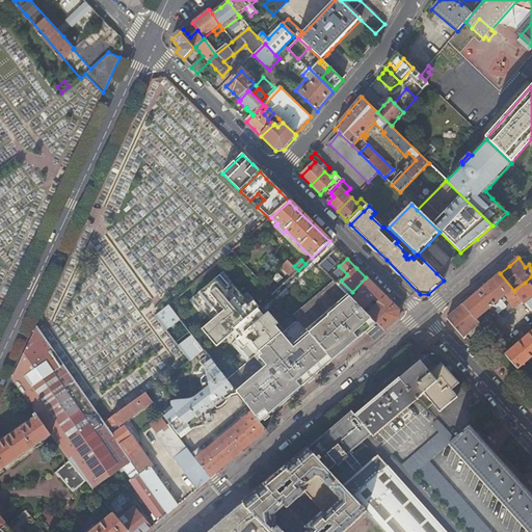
[(330,265),(325,260),(319,266),(324,271),(330,265)]
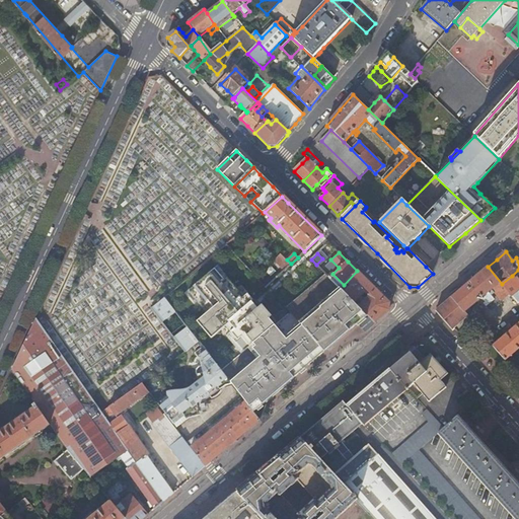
[(510,294),(488,267),(470,281),(451,298),(467,317),(505,361),(518,348),(518,323),(502,339),(484,316),(483,311),(475,315),(469,308),(482,298),(485,302),(484,304),(486,307),(490,304),(492,308),(502,302),(501,301),(510,294)]
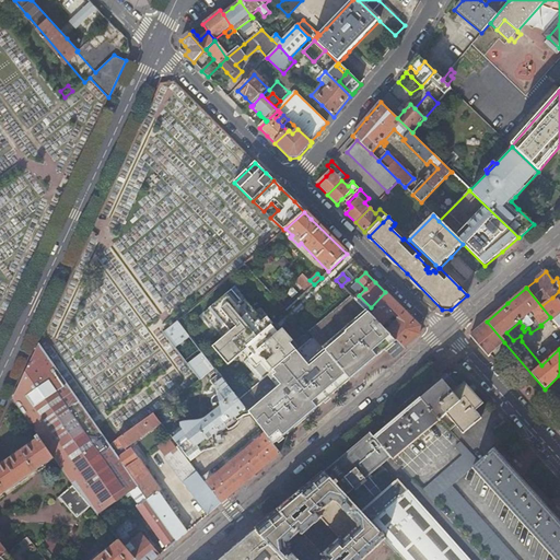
[(336,391),(396,340),(384,329),(382,327),(366,311),(351,296),(308,334),(313,338),(295,352),(279,333),(278,335),(275,330),(271,327),(272,325),(267,318),(263,322),(240,295),(236,298),(231,291),(203,315),(217,330),(220,329),(226,337),(213,348),(228,366),(242,356),(256,372),(253,374),(260,383),(238,401),(248,415),(252,419),(253,419),(264,434),(272,445),(336,391)]
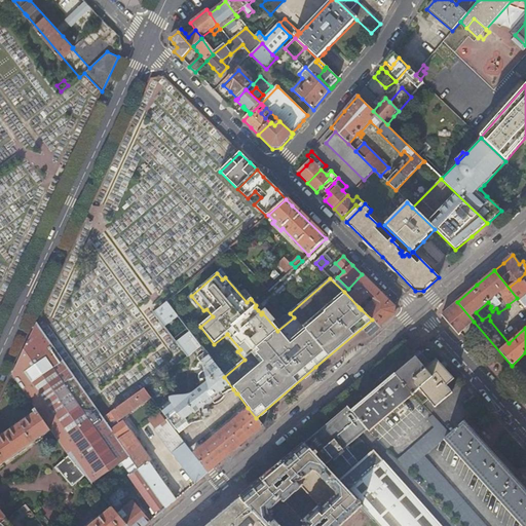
[(372,320),(379,328),(395,314),(395,307),(388,301),(362,274),(348,289),(344,292),(359,307),(369,297),(373,300),(365,308),(363,306),(361,309),(372,320)]
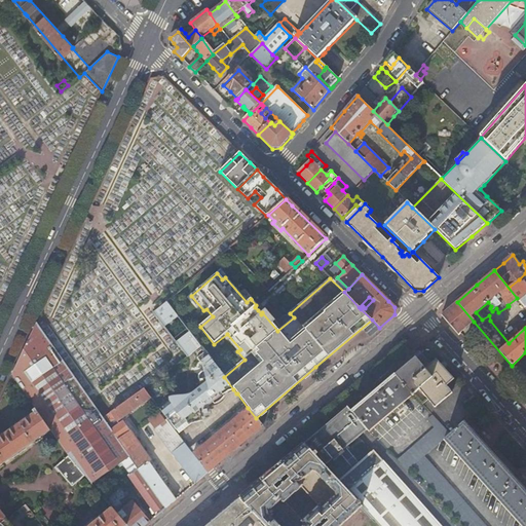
[(517,298),(519,301),(525,295),(525,285),(524,283),(522,284),(520,282),(519,279),(509,288),(517,298)]
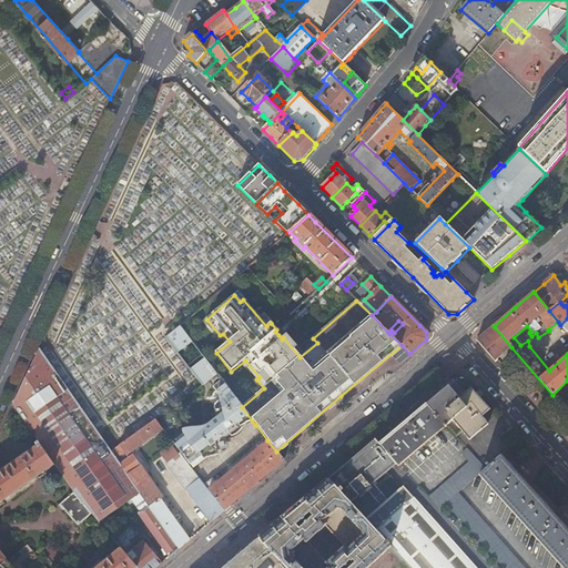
[(192,341),(181,325),(166,338),(176,352),(192,341)]
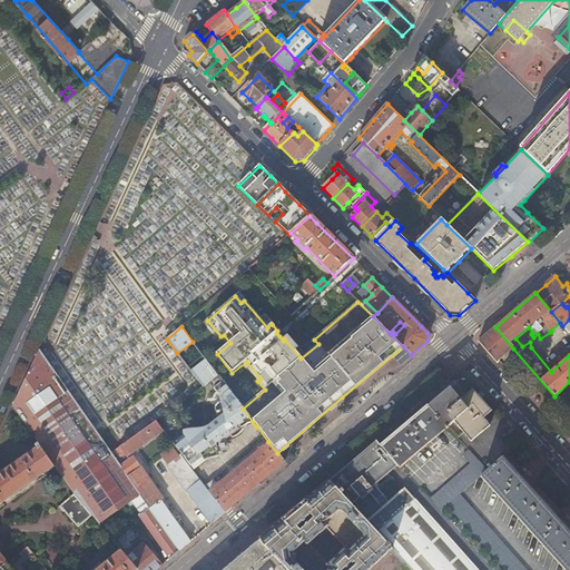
[(513,349),(495,327),(479,341),(488,351),(498,361),(513,349)]
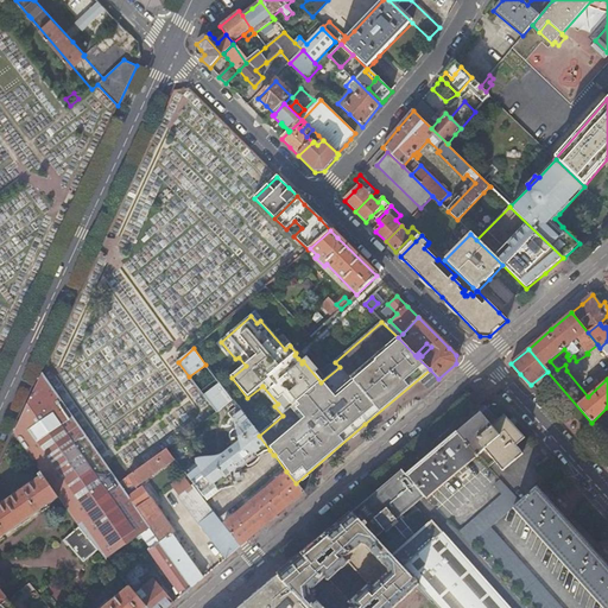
[(42,474),(58,498),(78,527),(99,550),(106,559),(135,539),(139,537),(150,529),(127,496),(119,483),(42,374),(27,405),(13,435),(42,474)]
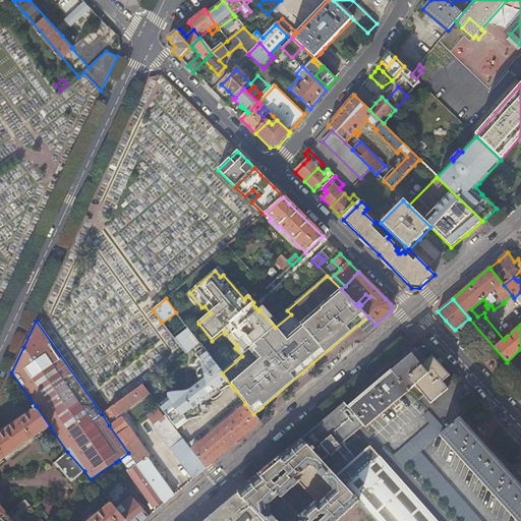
[(173,338),(184,353),(191,348),(199,342),(188,328),(176,336),(173,338)]
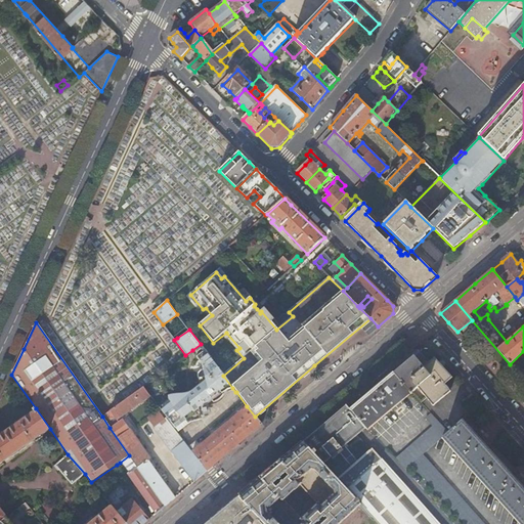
[(204,350),(194,357),(201,364),(202,368),(202,370),(200,370),(198,373),(198,374),(198,377),(199,385),(190,392),(184,394),(168,396),(166,397),(164,399),(162,401),(160,405),(160,407),(161,411),(166,418),(178,432),(191,422),(200,420),(199,415),(207,411),(204,404),(209,400),(212,402),(216,400),(219,398),(223,395),(221,393),(227,389),(232,388),(223,376),(204,350)]
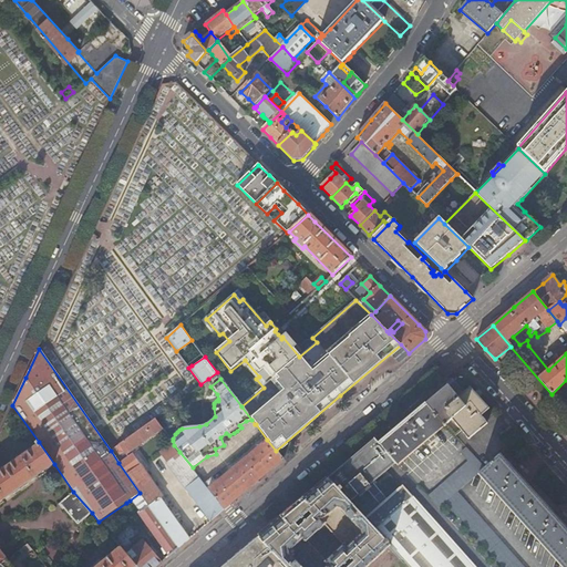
[(450,383),(425,404),(444,424),(451,419),(470,439),(486,423),(480,416),(487,409),(468,388),(463,393),(452,381),(450,383)]
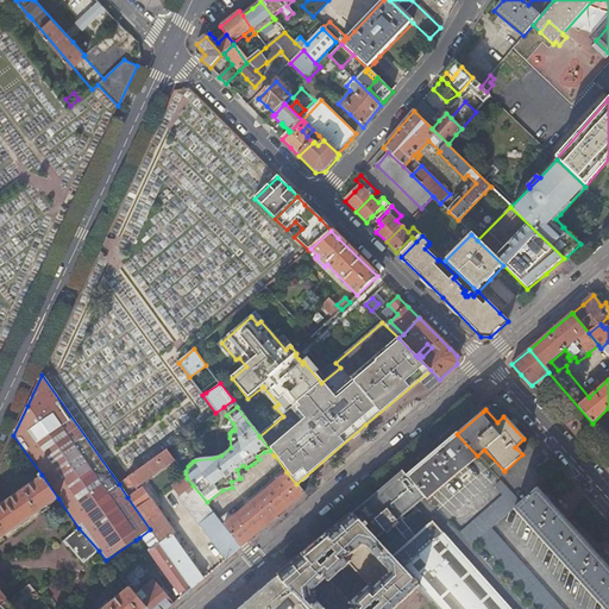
[(457,434),(451,429),(428,450),(401,472),(425,498),(426,500),(477,456),(457,434)]
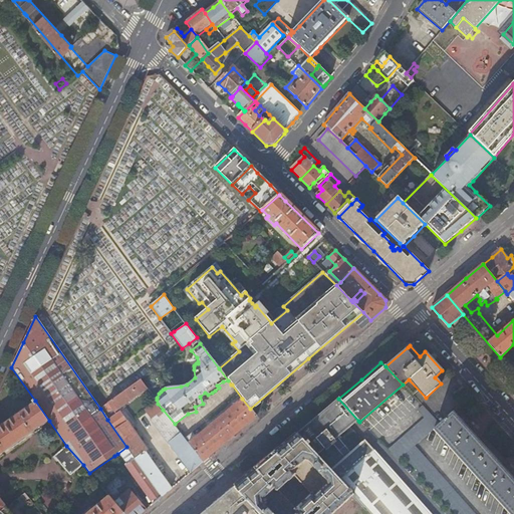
[(140,379),(102,407),(107,414),(112,411),(114,413),(147,389),(140,379)]
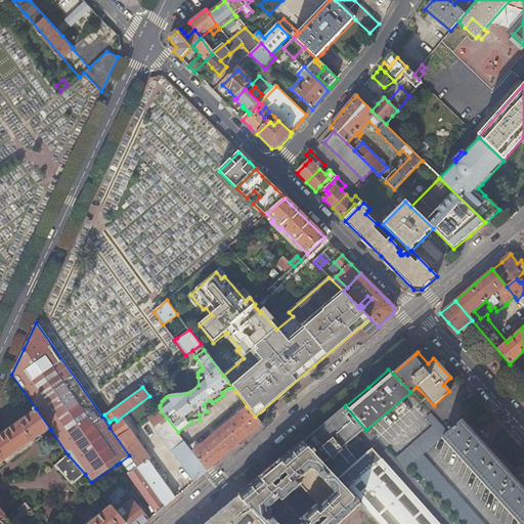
[(467,417),(475,409),(467,400),(460,406),(467,417)]
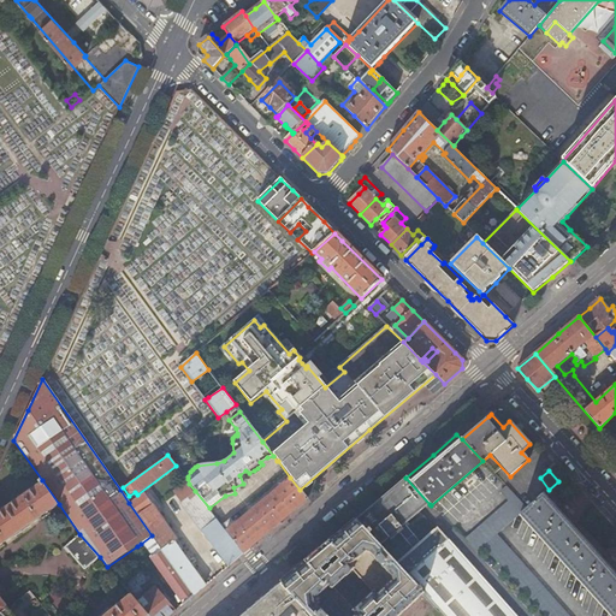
[(238,510),(221,525),(243,554),(265,535),(297,508),(307,499),(300,490),(290,478),(250,510),(243,516),(238,510)]
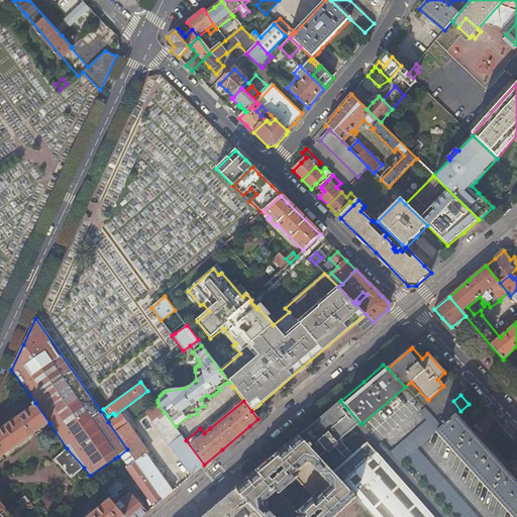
[(360,423),(340,401),(321,417),(298,437),(299,437),(318,459),(326,451),(329,454),(336,448),(345,458),(334,469),(334,468),(330,472),(355,499),(372,516),(433,516),(376,451),(376,452),(366,441),(364,443),(364,444),(358,449),(356,447),(351,452),(340,441),(360,423)]
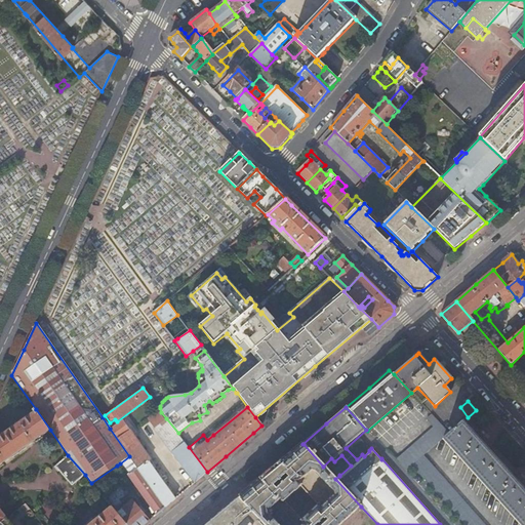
[(34,413),(0,437),(0,466),(36,441),(50,430),(36,409),(33,411),(34,413)]
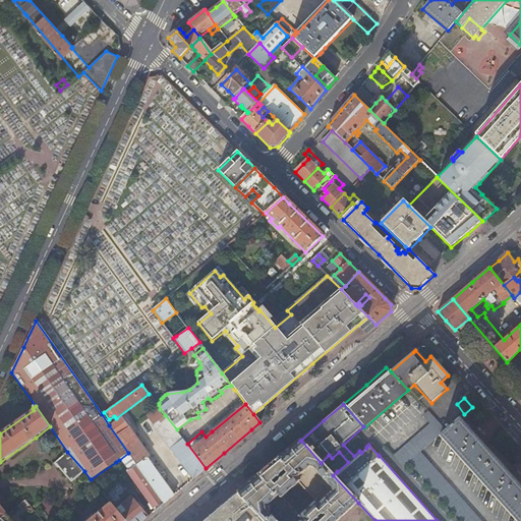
[(177,429),(165,415),(163,417),(159,411),(155,413),(154,412),(148,417),(154,424),(152,426),(193,479),(206,468),(187,444),(177,429)]
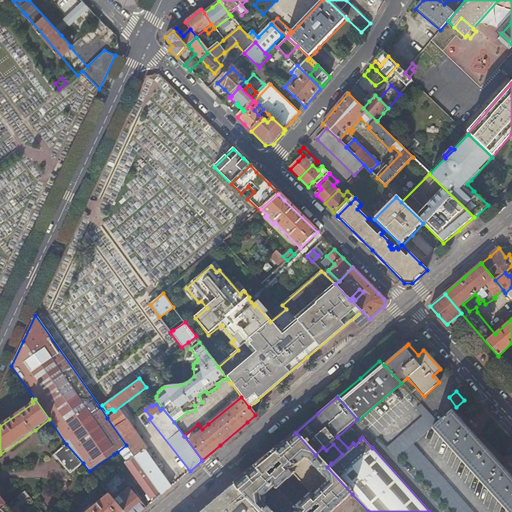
[(413,444),(437,423),(420,404),(415,409),(422,417),(387,448),(397,459),(402,454),(413,444)]
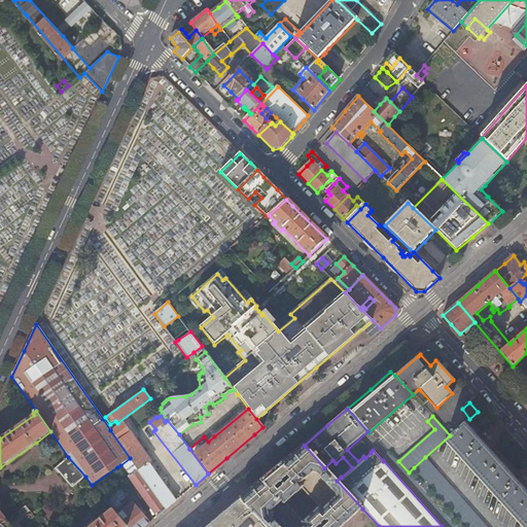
[(123,422),(110,430),(130,458),(166,510),(176,501),(162,482),(149,463),(151,462),(123,422)]
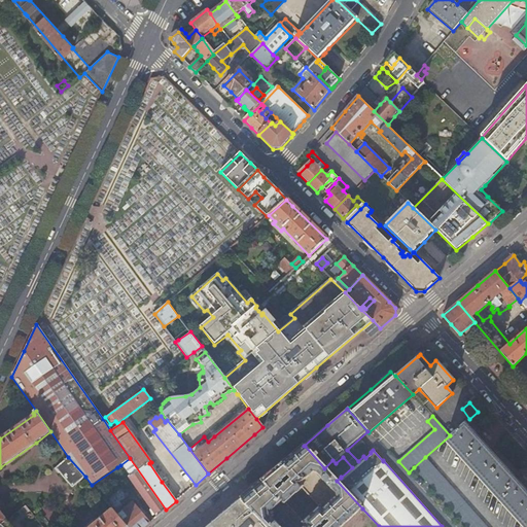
[(526,526),(526,494),(521,487),(526,483),(523,480),(521,477),(516,482),(485,448),(490,443),(487,440),(485,436),(479,442),(463,424),(445,441),(520,522),(524,526),(526,526)]
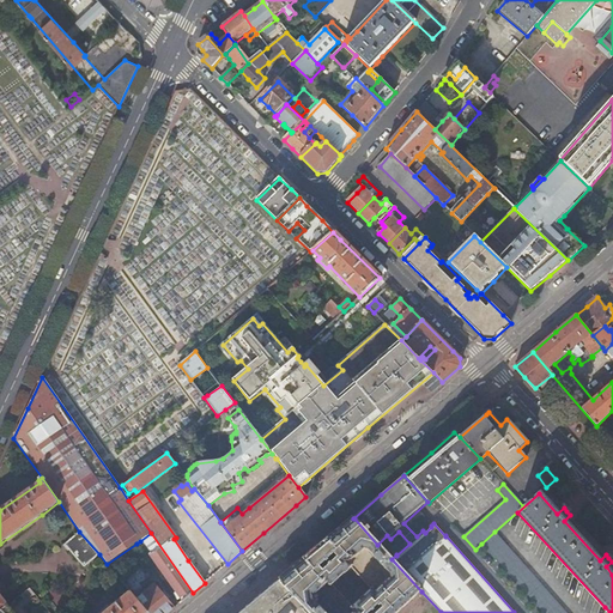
[(396,612),(422,592),(392,559),(377,545),(354,519),(339,532),(319,548),(302,563),(286,576),(280,581),(310,612),(396,612)]
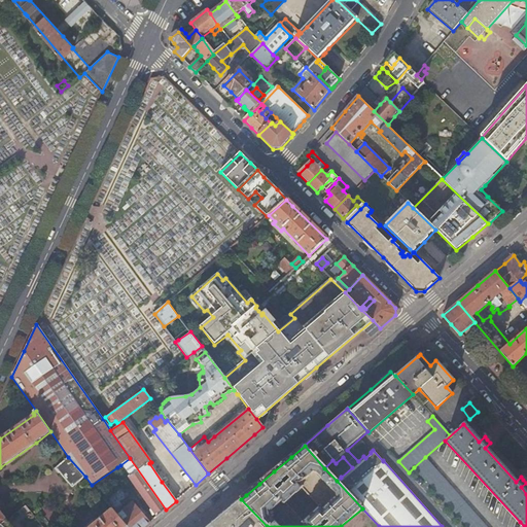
[(85,477),(68,457),(56,468),(72,488),(85,477)]
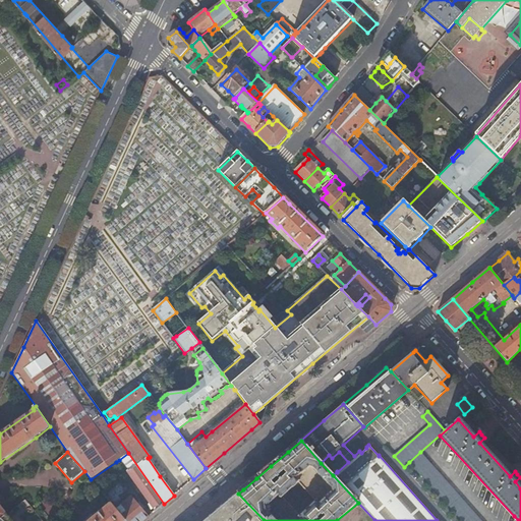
[(480,520),(420,452),(409,462),(461,520),(480,520)]
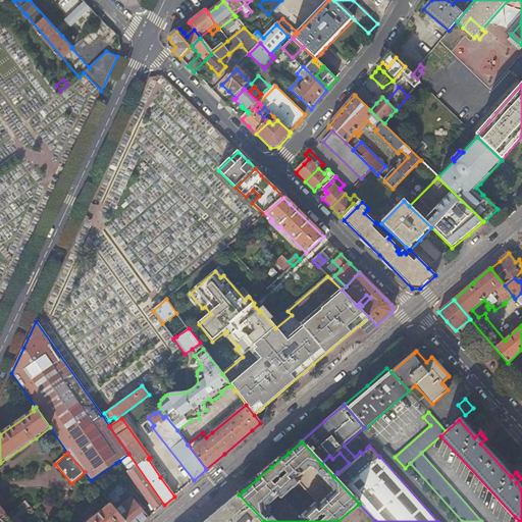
[(128,454),(119,461),(156,512),(164,505),(128,454)]
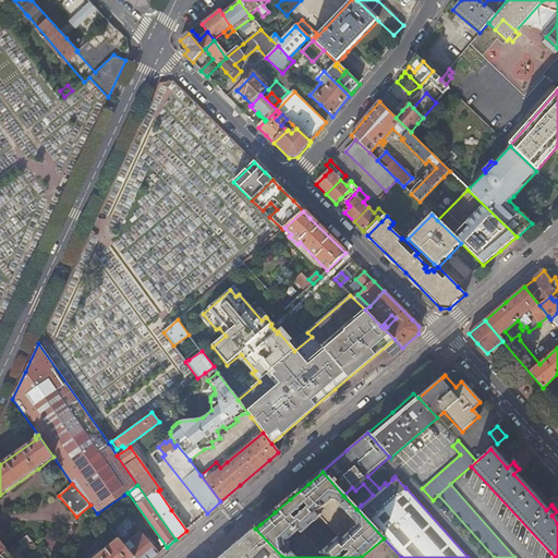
[(282,557),(255,529),(231,548),(219,557),(282,557)]
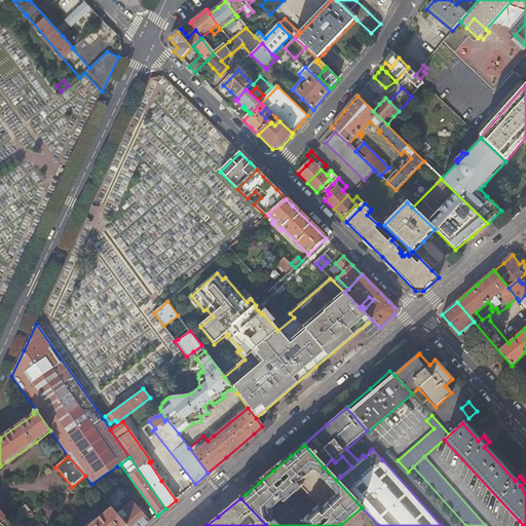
[(133,501),(117,514),(126,525),(144,525),(150,522),(140,511),(133,501)]
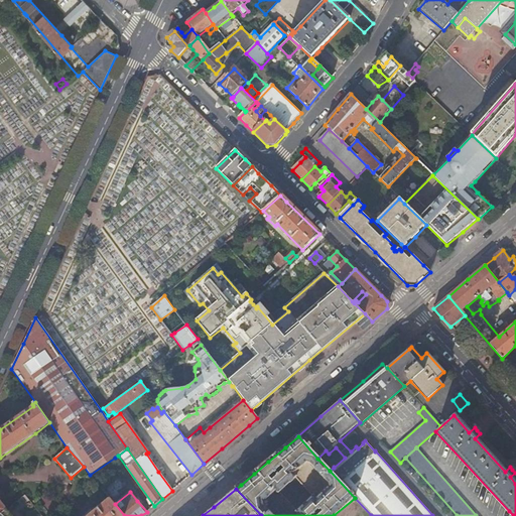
[(115,504),(110,498),(98,509),(94,512),(93,510),(85,515),(123,515),(124,515),(115,504)]
